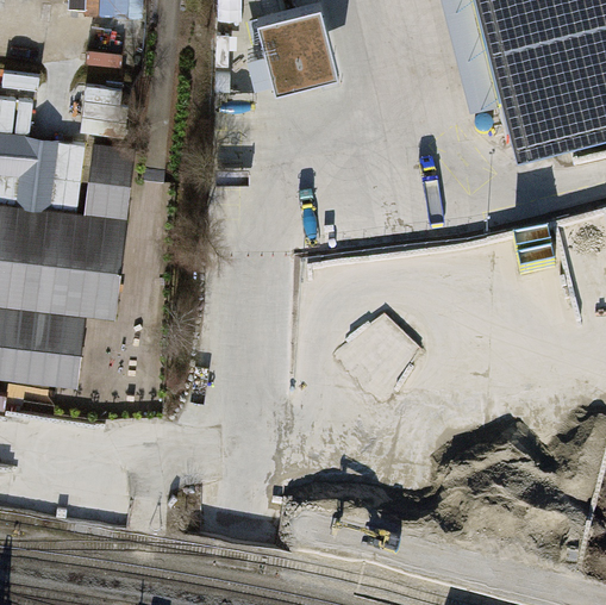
[(72,0),(72,13),(145,14),(145,0),(72,0)]
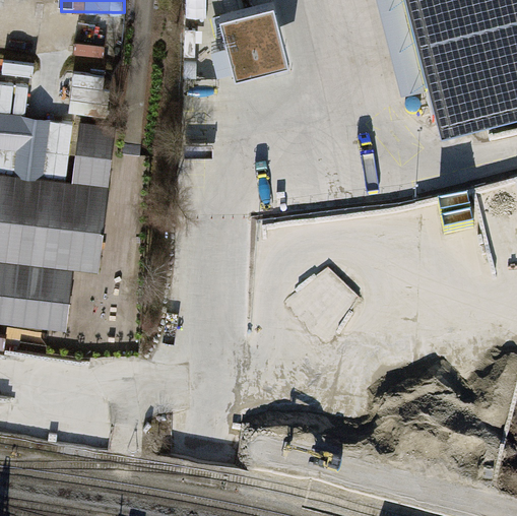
[(516,0),(399,0),(426,103),(516,78),(516,0)]
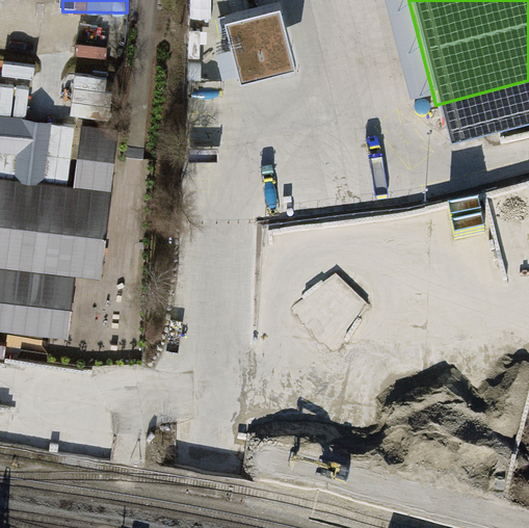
[(76,76),(77,98),(85,97),(85,106),(100,106),(98,74),(76,76)]
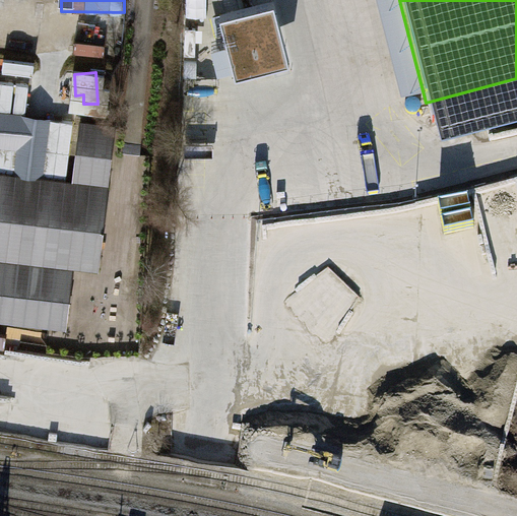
[(0,175),(71,184),(78,123),(24,117),(26,88),(0,85),(0,175)]
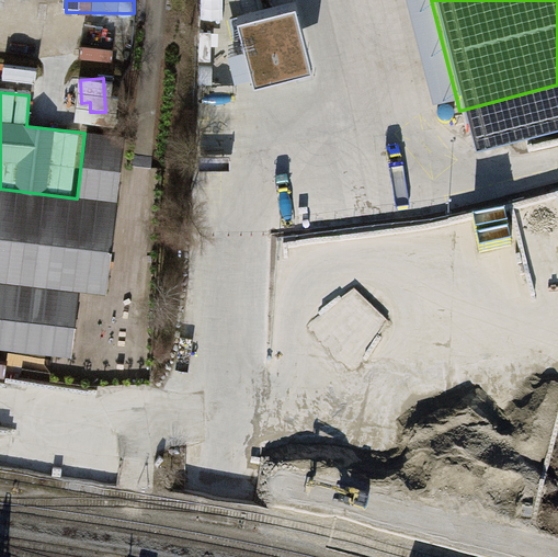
[(0,351),(68,360),(77,293),(103,296),(122,137),(84,133),(77,199),(0,189),(0,351)]
